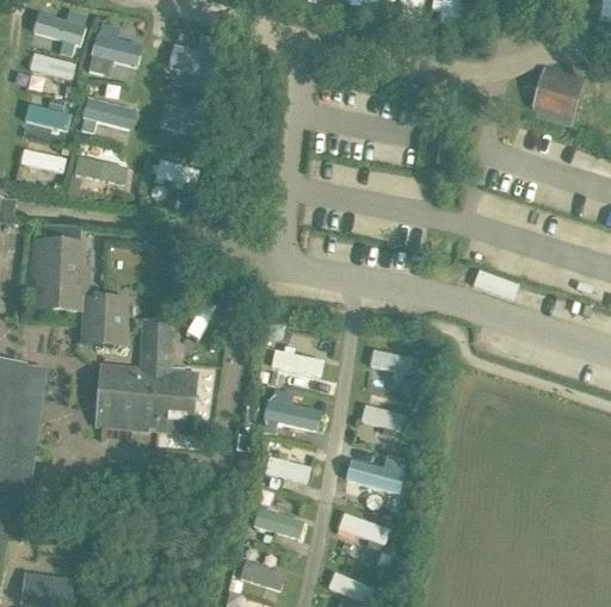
[(80,33),(47,22),(41,35),(75,48),(80,33)]
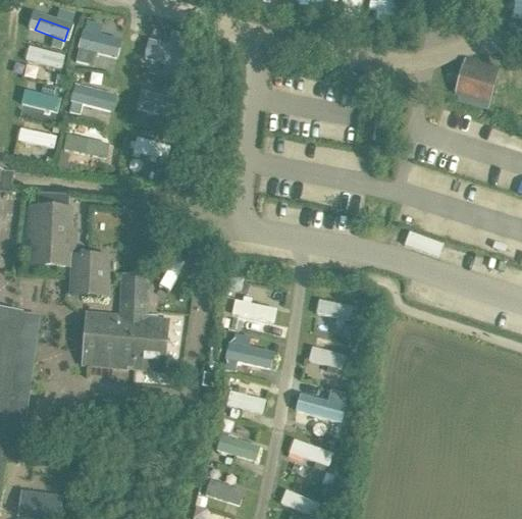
[(83,37),(79,48),(110,58),(114,47),(83,37)]
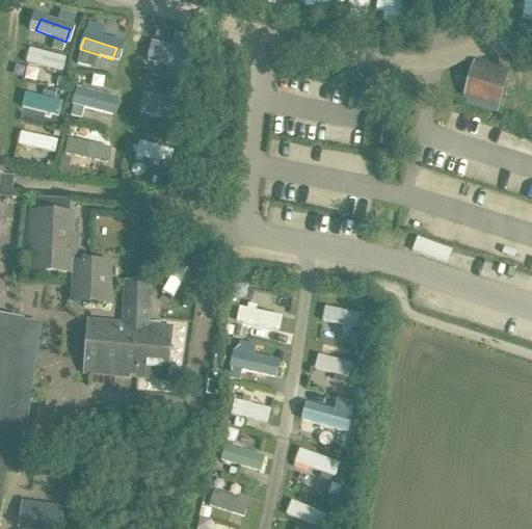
[(155,43),(151,55),(186,67),(190,54),(155,43)]
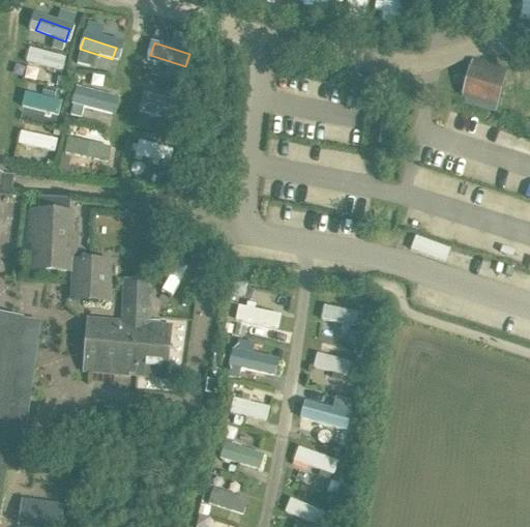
[(26,60),(62,69),(65,55),(29,46),(26,60)]
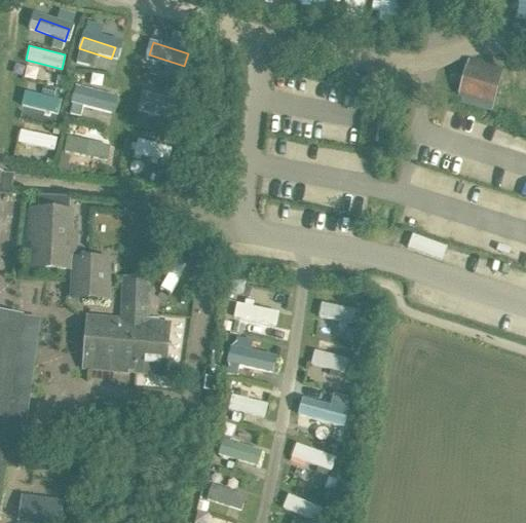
[(468,58),(456,102),(491,111),(492,107),(503,68),(492,65),(468,58)]
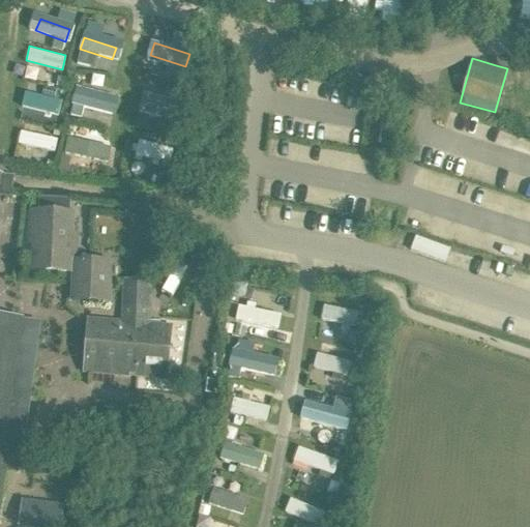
[(75,90),(71,101),(101,111),(105,99),(75,90)]
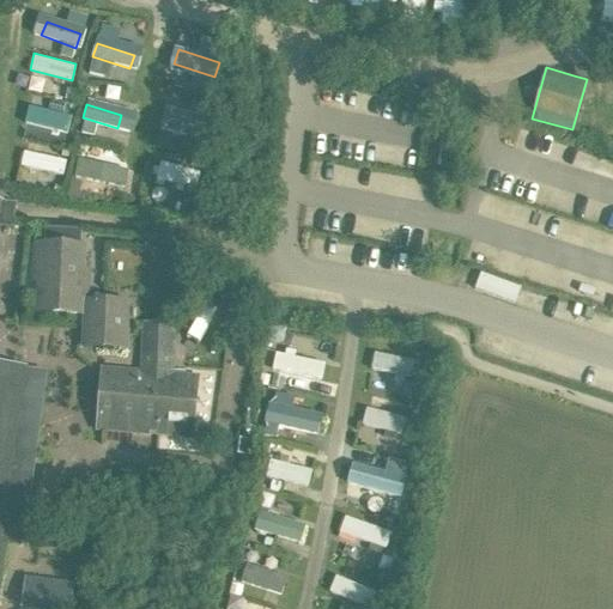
[(29,105),(26,120),(70,128),(72,114),(29,105)]
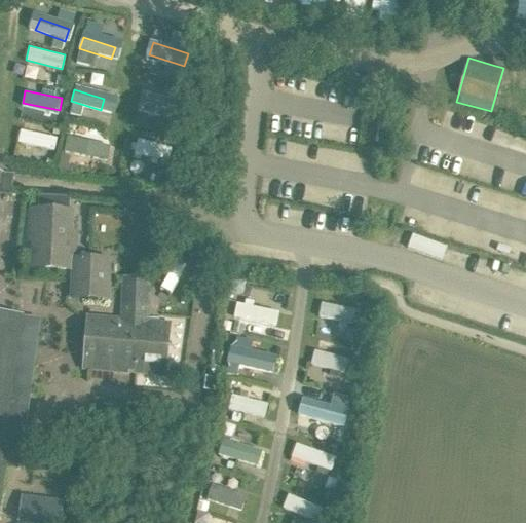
[(145,91),(141,104),(178,115),(181,103),(145,91)]
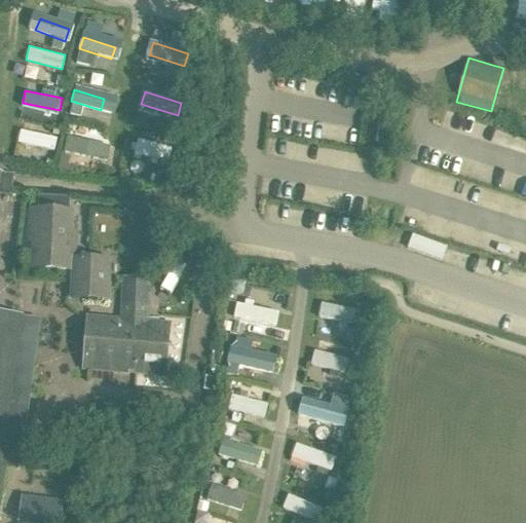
[(21,128),(17,141),(53,149),(57,137),(21,128)]
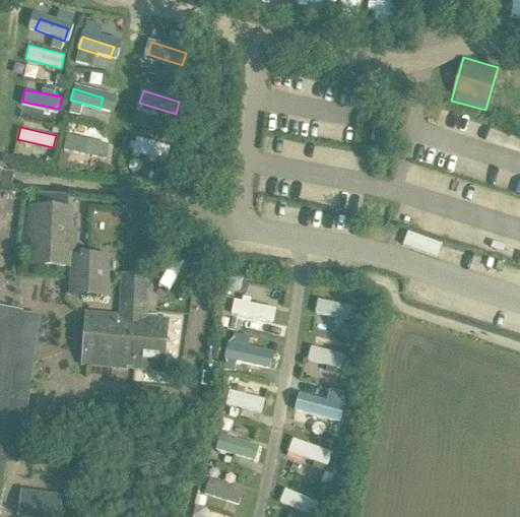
[(66,133),(63,148),(107,157),(110,142),(66,133)]
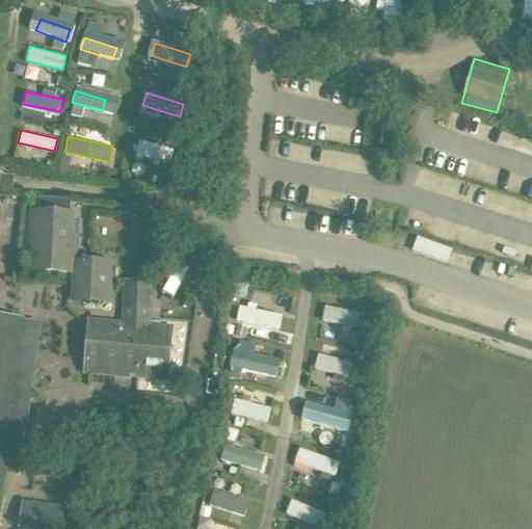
[(139,138),(135,153),(154,158),(153,163),(161,166),(162,161),(169,163),(174,149),(139,138)]
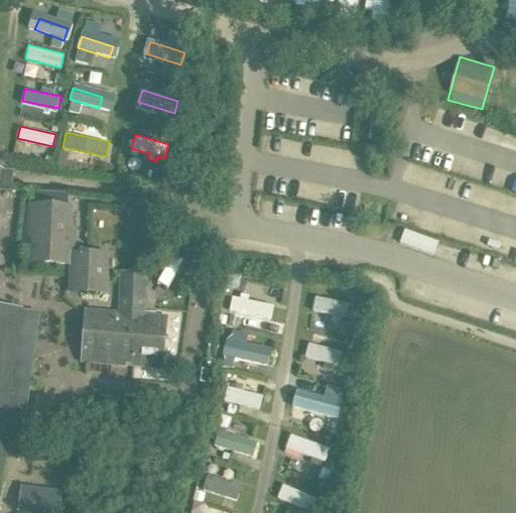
[(0,166),(0,188),(11,190),(14,169),(1,167),(0,166)]
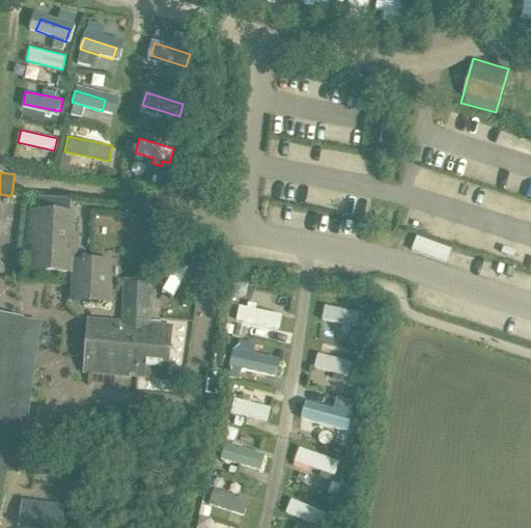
[(28,267),(28,268),(74,270),(75,258),(75,246),(71,246),(72,211),(30,209),(29,231),(33,231),(32,251),(31,251),(31,255),(32,255),(32,267),(28,267)]
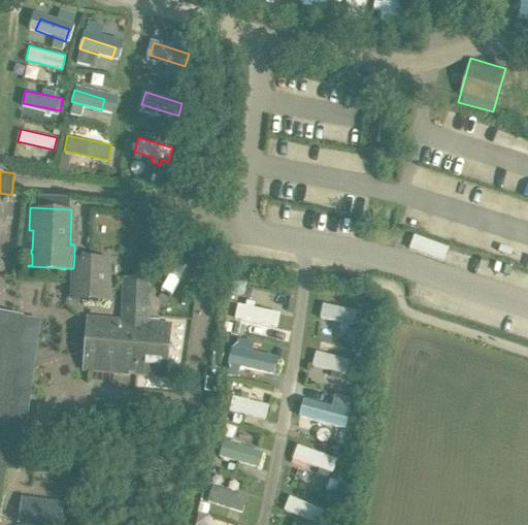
[(73,268),(71,297),(73,297),(73,294),(85,295),(85,298),(107,299),(109,258),(74,257),(73,268)]
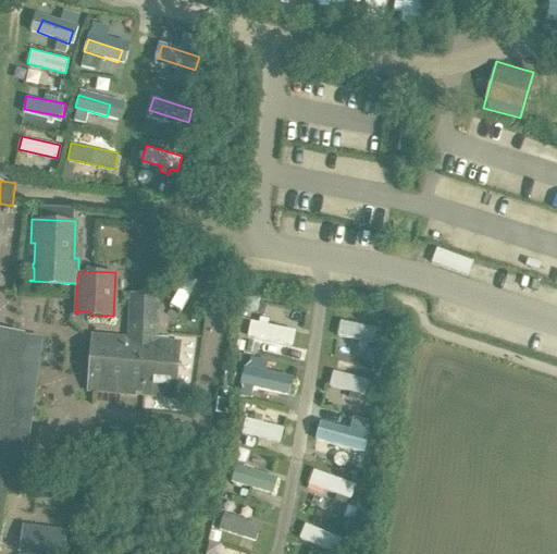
[(158,293),(135,292),(134,319),(156,321),(158,293)]
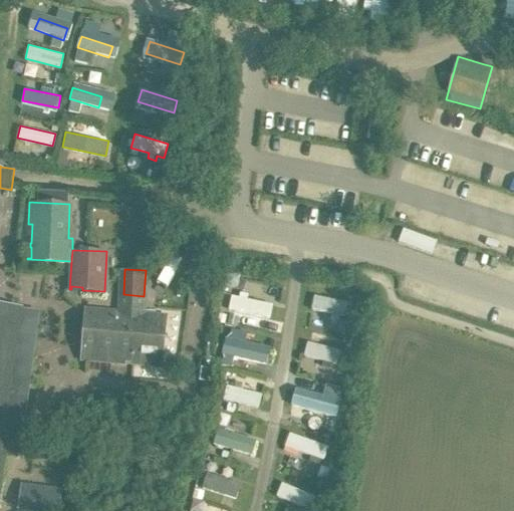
[(240,291),(239,296),(231,294),(228,308),(269,316),(272,303),(247,297),(248,293),(240,291)]
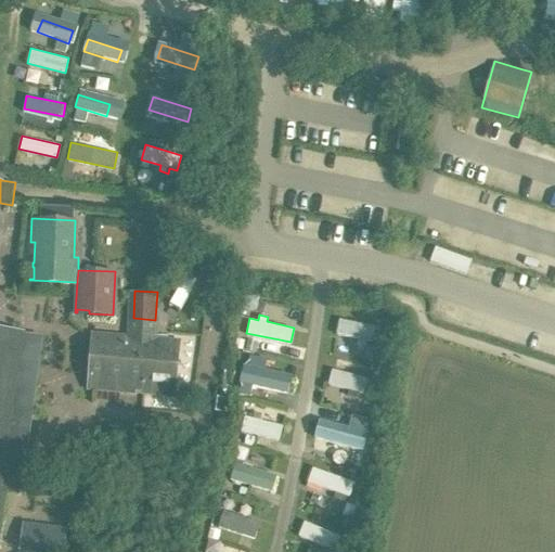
[(92,331),(87,388),(88,389),(175,396),(180,338),(154,336),(155,320),(133,318),(132,334),(92,331)]
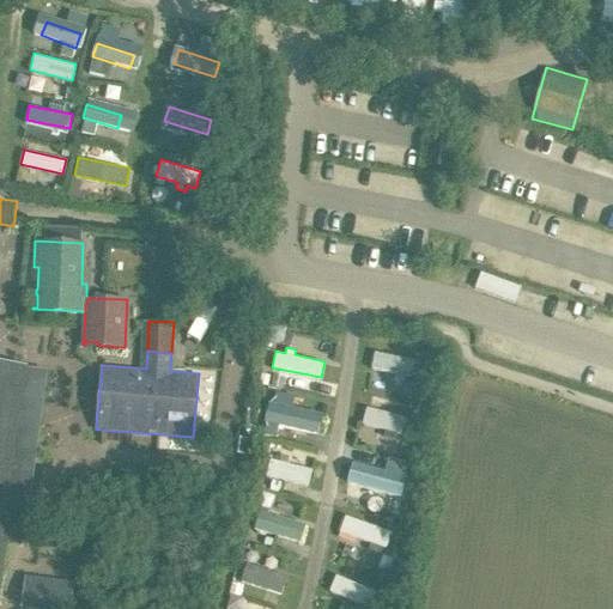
[(374,351),(371,366),(395,371),(394,377),(404,379),(405,373),(411,376),(414,359),(374,351)]
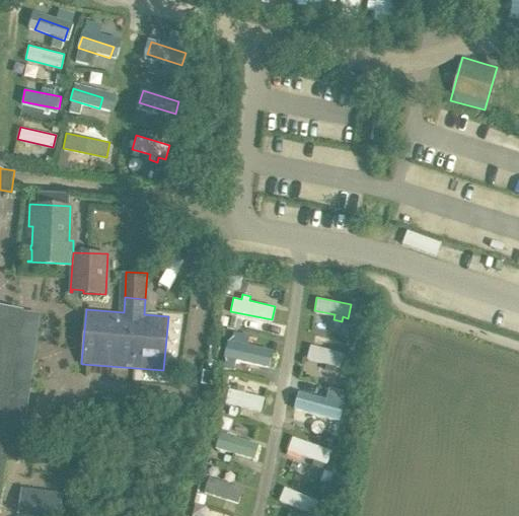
[(0,494),(5,458),(1,457),(3,439),(20,441),(25,408),(19,407),(24,373),(12,372),(21,309),(0,306),(0,494)]
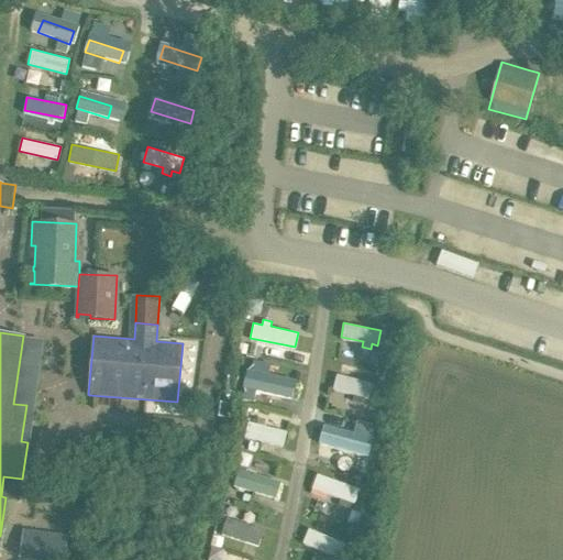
[(246,373),(243,386),(284,396),(287,383),(246,373)]
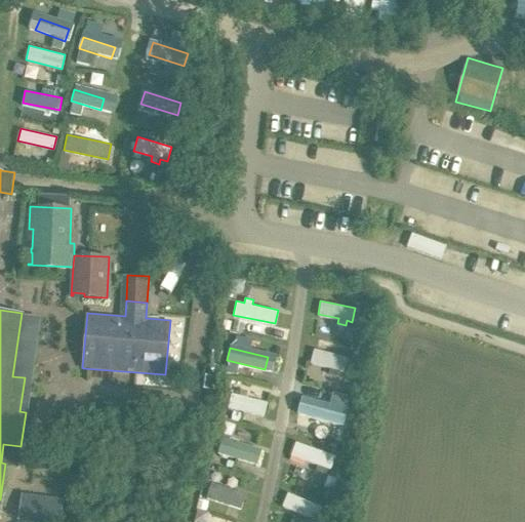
[(310,362),(330,367),(329,371),(338,373),(339,370),(344,371),(347,357),(314,348),(310,362)]
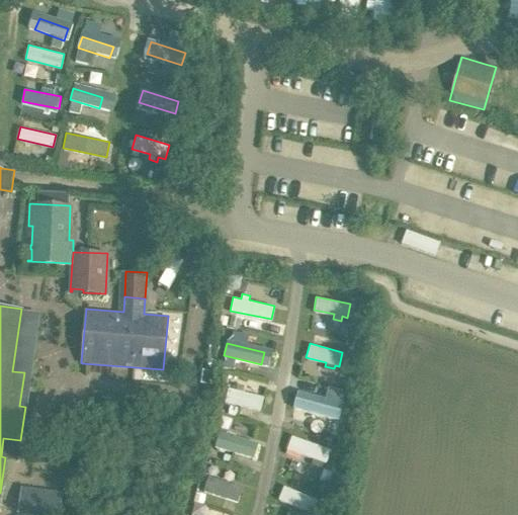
[(225,401),(260,410),(264,396),(229,387),(225,401)]
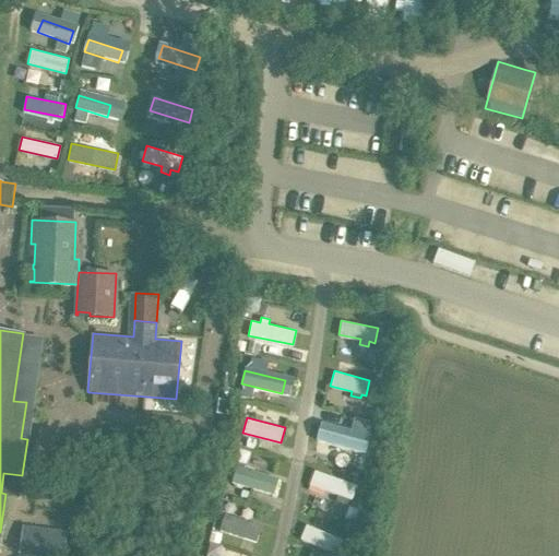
[(322,436),(357,446),(361,432),(325,422),(322,436)]
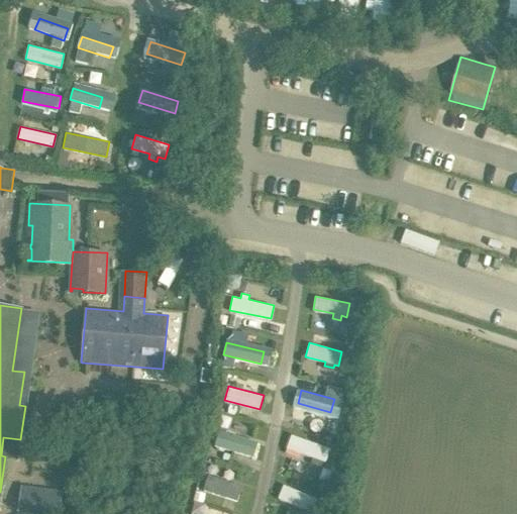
[(218,429),(214,444),(253,456),(257,441),(218,429)]
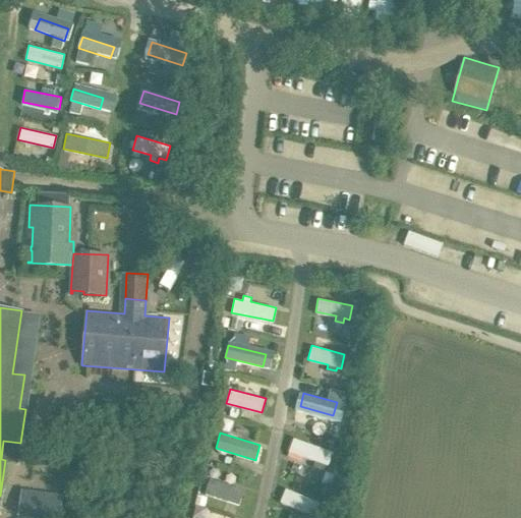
[(288,452),(328,465),(333,452),(293,438),(288,452)]
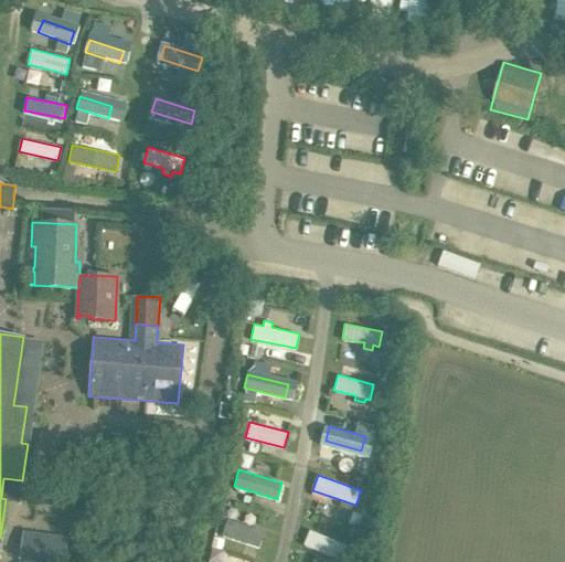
[(264,530),(227,518),(222,534),(259,547),(264,530)]
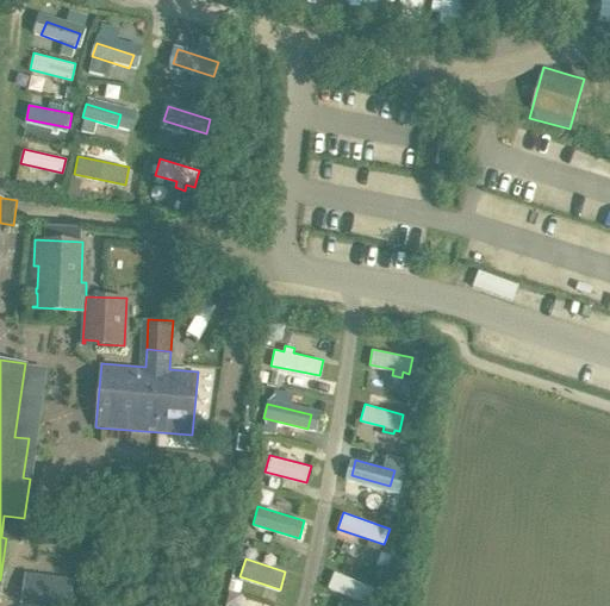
[(360,605),(362,601),(369,604),(375,588),(334,570),(328,587),(355,598),(353,605),(355,605),(360,605)]
